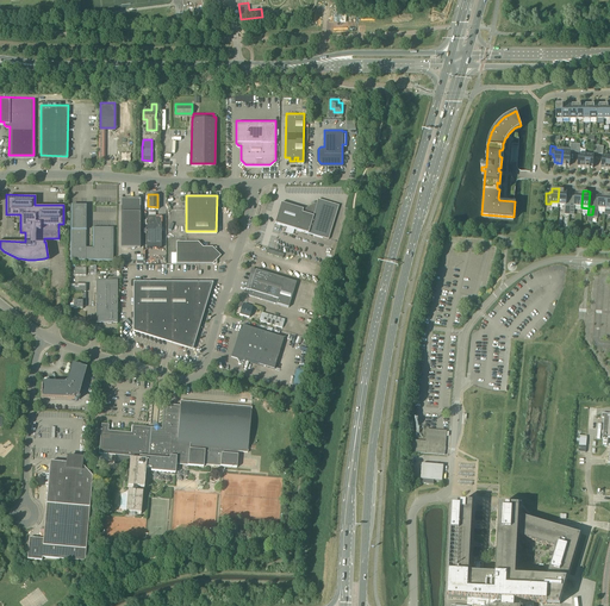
[(303,207),(281,200),(274,220),(328,237),(338,202),(318,197),(317,199),(303,207)]
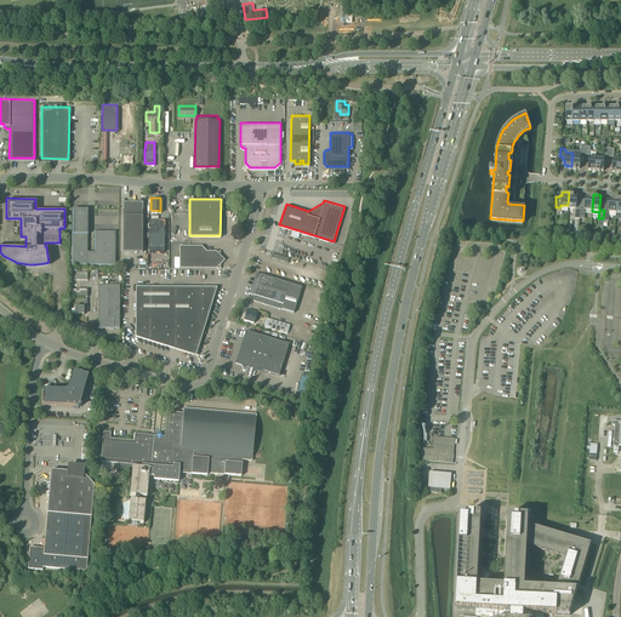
[(142,250),(142,201),(123,201),(123,250),(142,250)]
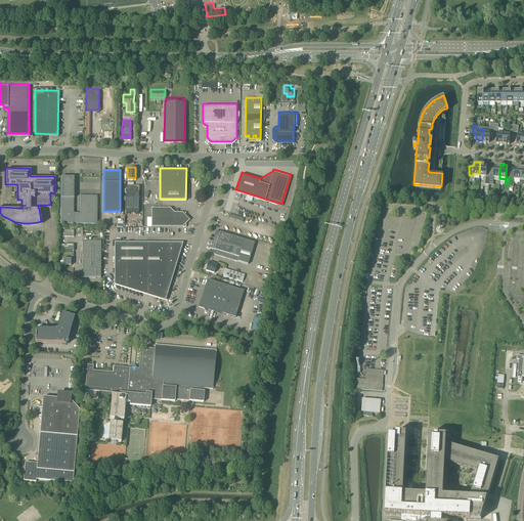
[(61,175),(60,221),(96,221),(97,193),(80,193),(80,211),(74,211),(74,175),(61,175)]
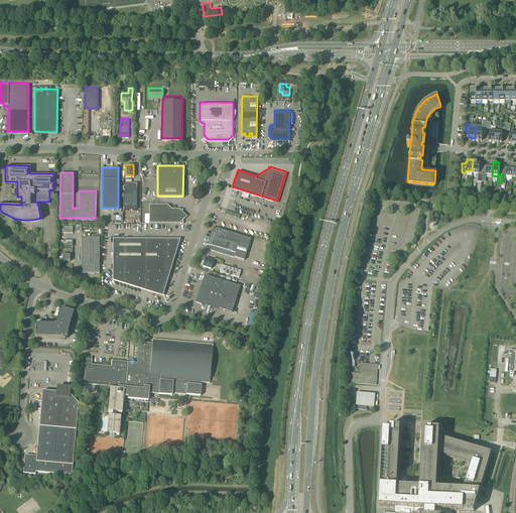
[(124,181),(124,187),(124,208),(136,208),(136,181),(124,181)]
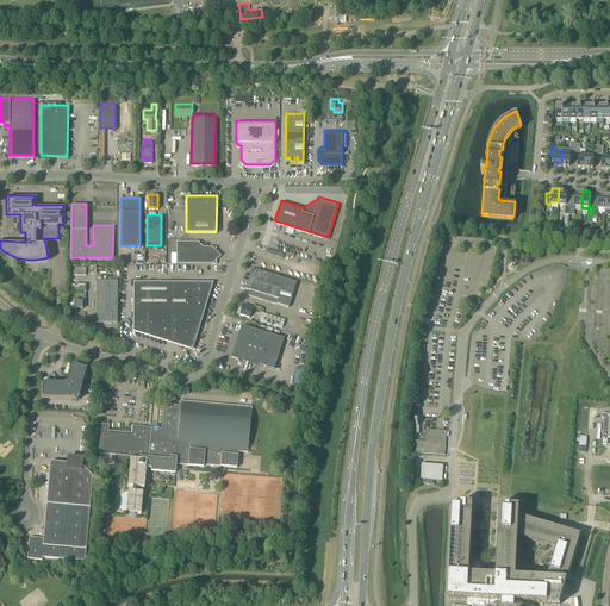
[(13,217),(13,216),(7,216),(7,227),(13,227),(13,226),(17,226),(17,220),(17,217),(13,217)]
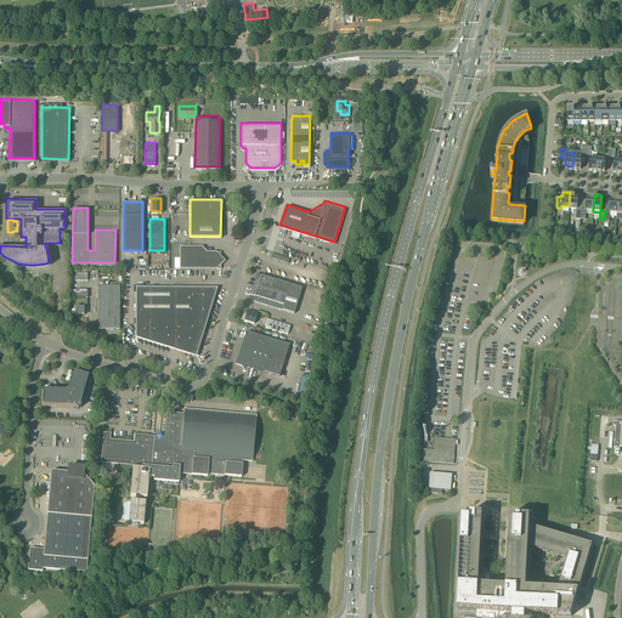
[(220,262),(225,259),(216,249),(207,249),(205,251),(198,244),(180,244),(180,266),(220,266),(220,262)]
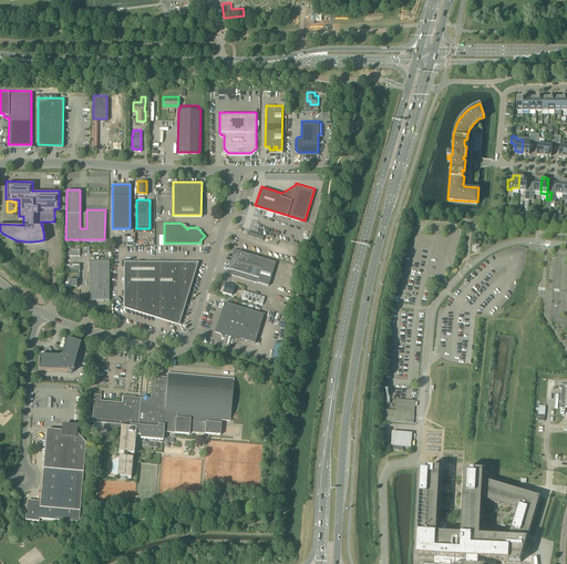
[(268,284),(275,260),(235,248),(229,267),(232,268),(230,273),(268,284)]
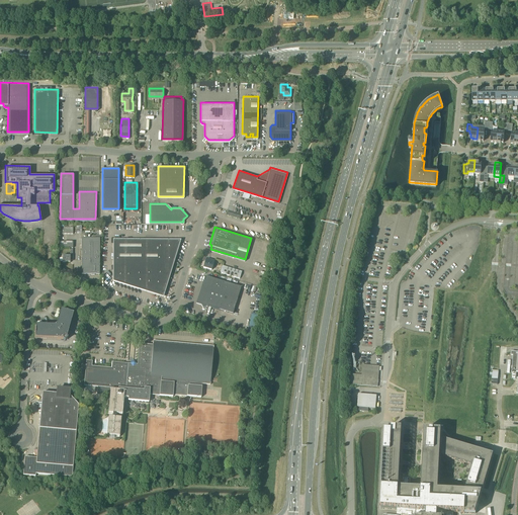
[(95,233),(95,236),(81,236),(81,272),(99,272),(99,236),(101,236),(101,233),(95,233)]
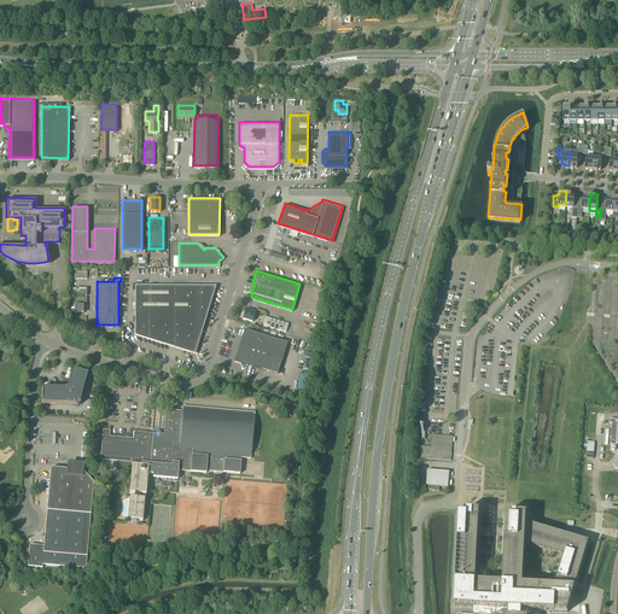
[(210,287),(210,285),(136,285),(135,332),(191,350),(192,348),(194,348),(213,288),(210,287)]
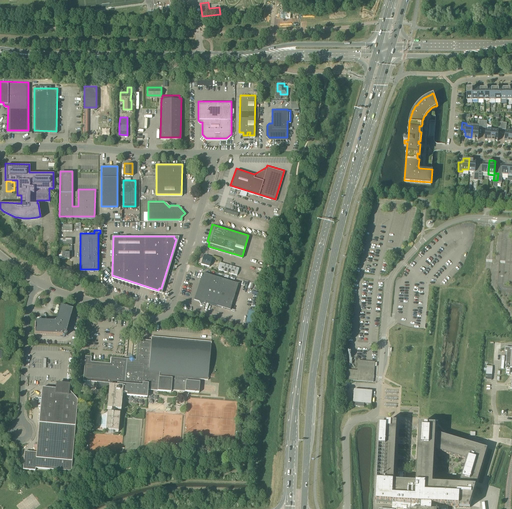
[(209,264),(212,255),(203,253),(201,262),(209,264)]
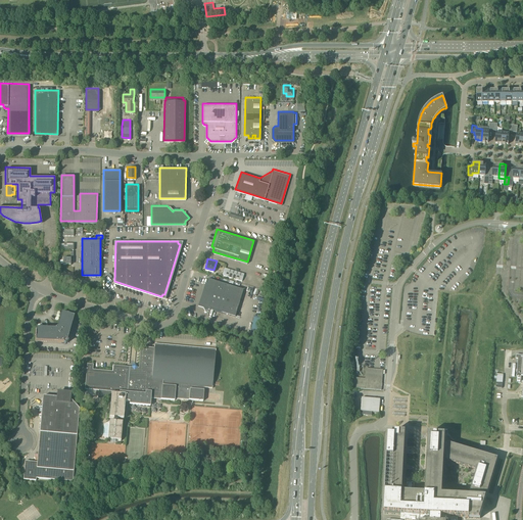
[(242,279),(244,272),(224,266),(222,273),(242,279)]
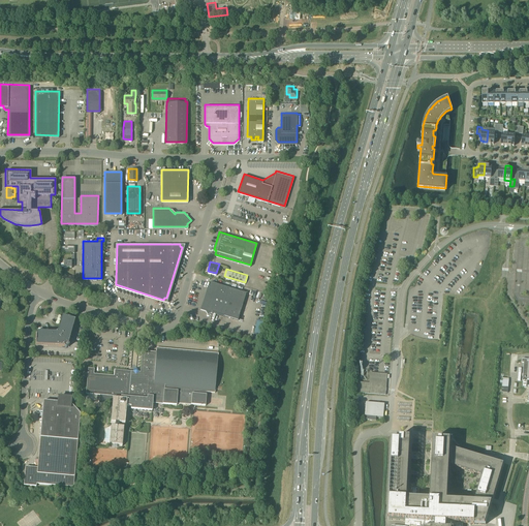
[(201,307),(207,309),(208,311),(206,312),(207,312),(211,310),(238,318),(246,291),(210,280),(201,307)]
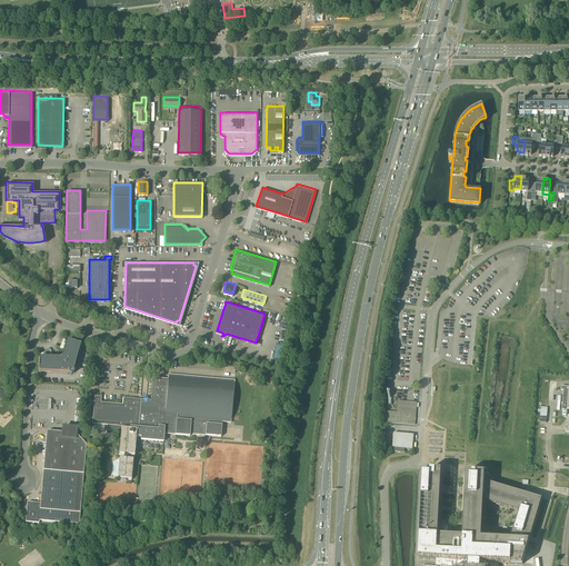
[(69,368),(71,367),(73,368),(80,341),(67,338),(62,354),(59,356),(39,355),(38,369),(69,370),(69,368)]
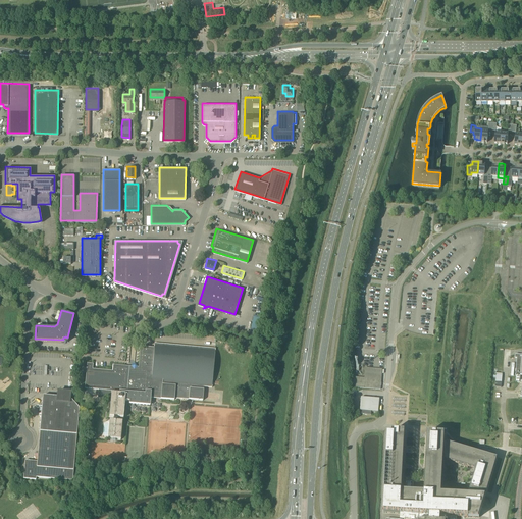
[(85,385),(86,386),(86,392),(96,393),(96,386),(98,387),(97,396),(103,396),(108,392),(111,392),(109,415),(113,415),(113,418),(109,418),(103,421),(102,432),(108,436),(120,437),(122,419),(116,418),(116,415),(122,416),(124,398),(128,399),(128,401),(150,403),(150,394),(160,395),(160,397),(173,398),(174,396),(176,396),(170,364),(166,342),(154,341),(154,347),(141,345),(139,365),(138,365),(135,362),(134,363),(132,365),(132,364),(131,365),(113,363),(112,369),(92,367),(93,362),(87,361),(85,385)]
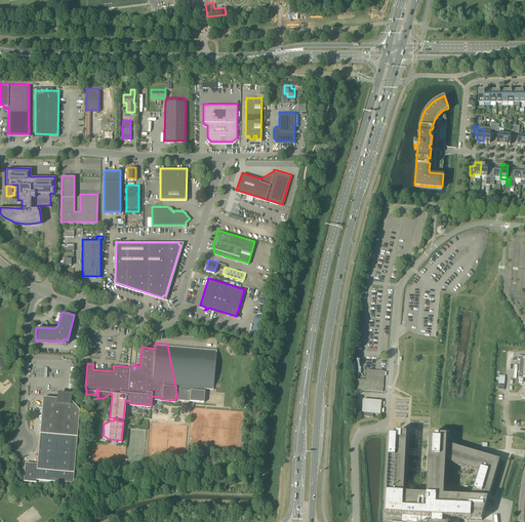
[(216,349),(167,344),(171,366),(177,398),(203,400),(205,387),(213,388),(216,349)]
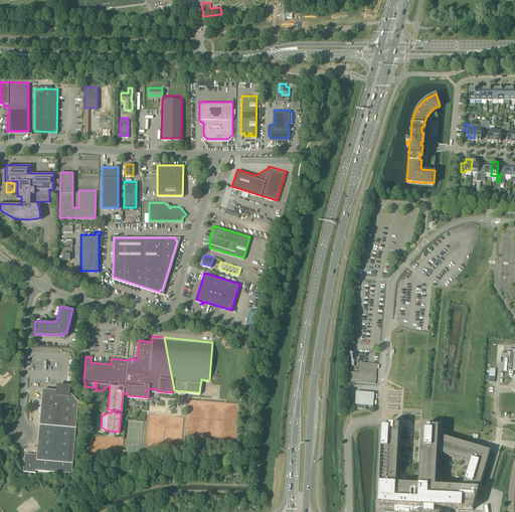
[(35,471),(35,469),(71,472),(77,401),(69,392),(70,384),(66,384),(59,383),(56,383),(55,389),(42,388),(36,453),(24,452),(22,470),(35,471)]
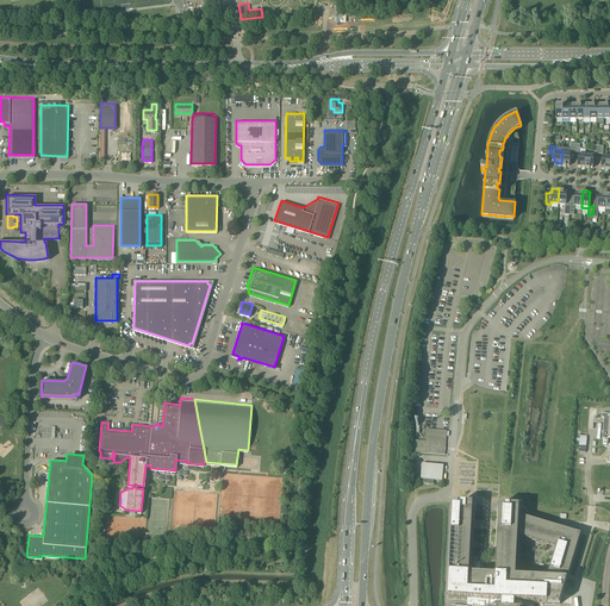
[(442,479),(443,463),(422,461),(421,476),(422,476),(421,481),(434,482),(434,478),(442,479)]
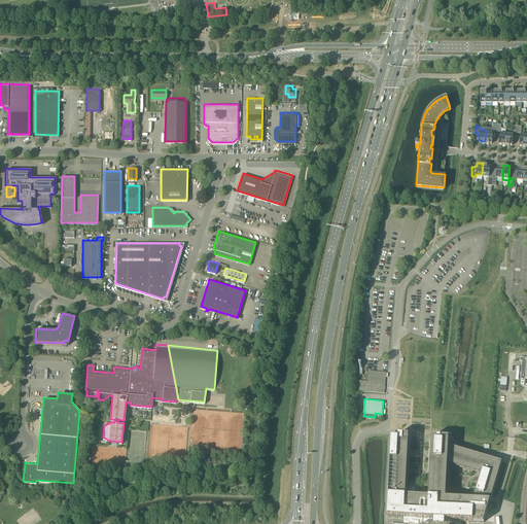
[(451,523),(451,518),(472,519),(484,520),(484,519),(486,512),(490,498),(501,459),(448,444),(449,435),(431,434),(428,495),(417,495),(417,482),(410,482),(410,494),(405,494),(409,433),(396,432),(396,437),(391,437),(391,440),(390,461),(388,495),(387,515),(409,516),(408,518),(405,518),(405,520),(408,520),(408,522),(390,521),(389,523),(451,523)]
